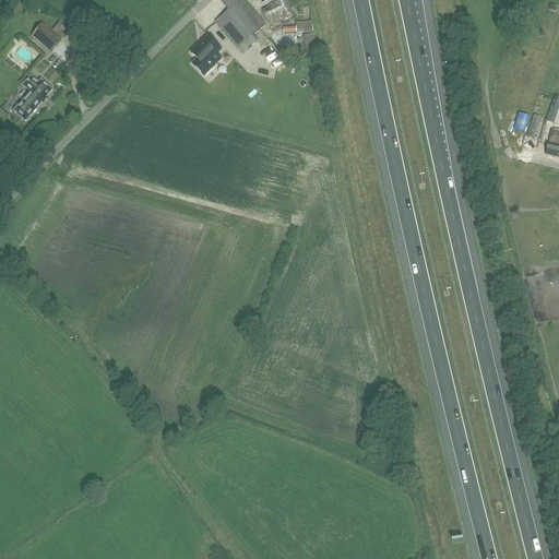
[(259,40),(254,35),(265,26),(244,0),(218,0),(228,11),(214,22),(241,55),(259,40)]
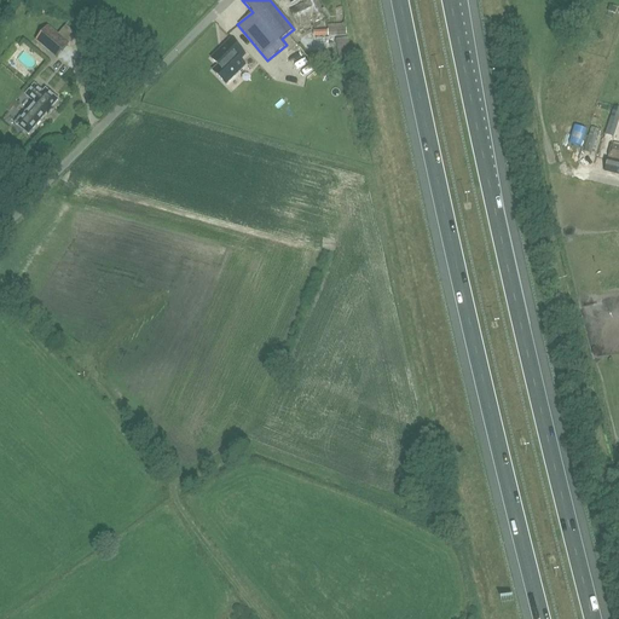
[(320,10),(316,0),(300,0),(302,4),(290,10),(299,27),(311,21),(312,23),(328,16),(324,9),(320,10)]
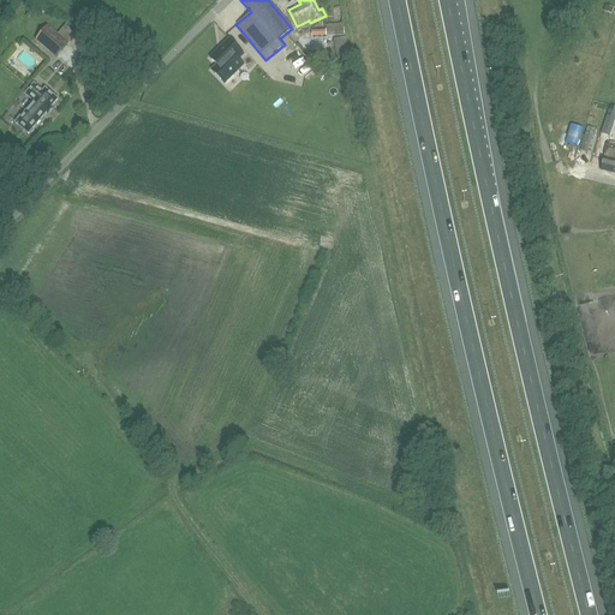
[(326,36),(344,35),(344,29),(341,29),(341,24),(326,25),(326,30),(311,31),(311,37),(326,36)]
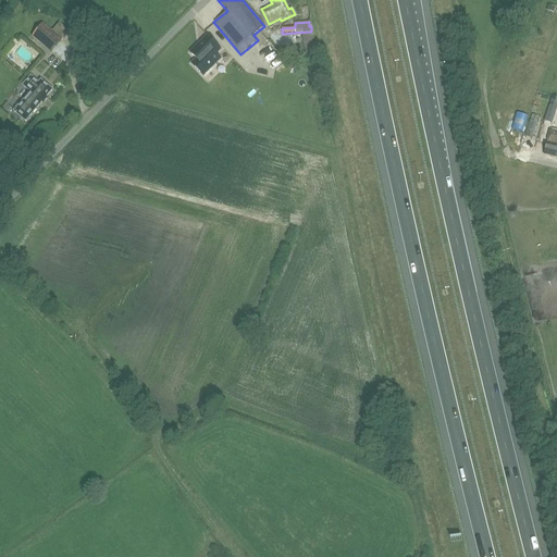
[(32,37),(50,52),(69,32),(59,24),(52,32),(42,23),(32,37)]
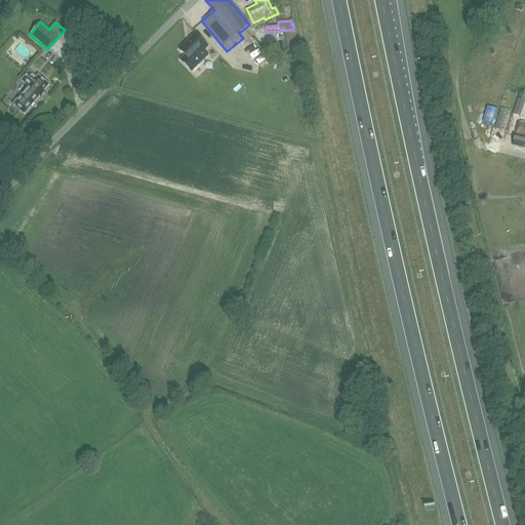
[(303,78),(294,32),(285,33),(292,80),(303,78)]
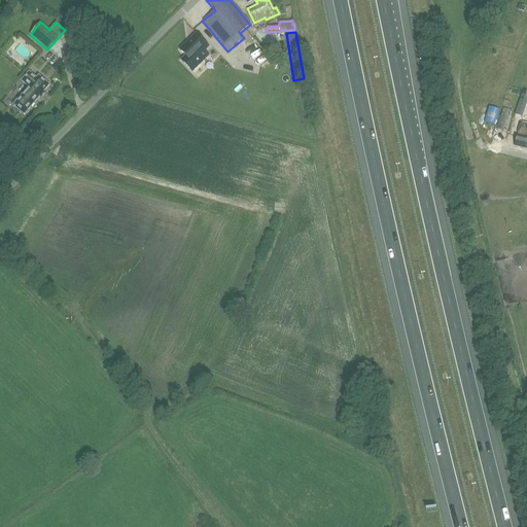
[(208,47),(196,34),(179,49),(185,56),(181,60),(192,71),(208,56),(204,51),(208,47)]
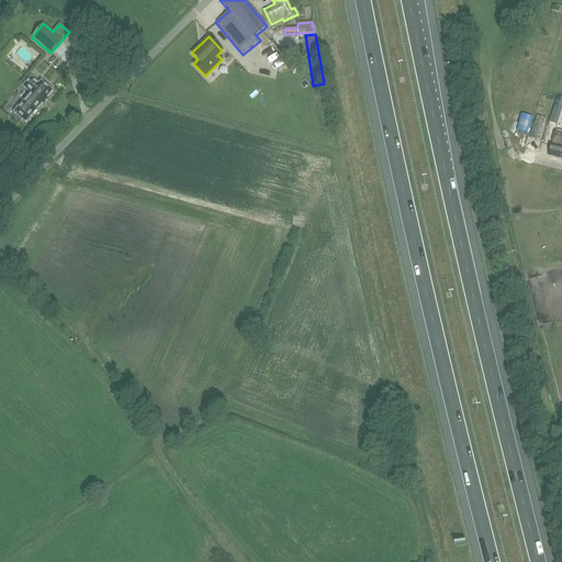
[(41,81),(38,85),(31,77),(23,86),(31,92),(20,105),(19,104),(13,111),(25,122),(52,91),(41,81)]
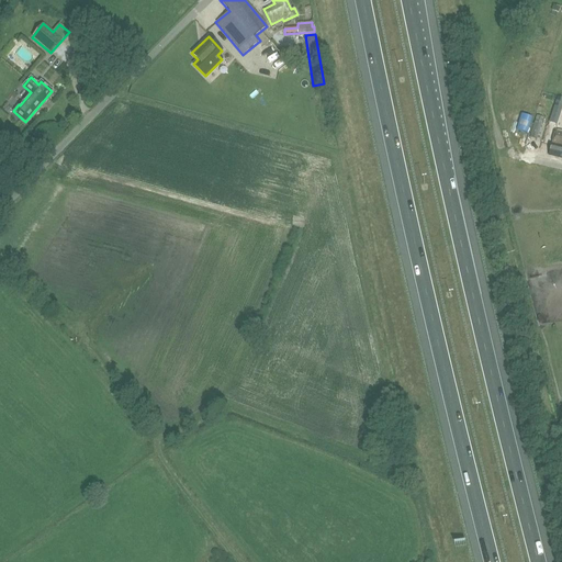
[(549,122),(557,124),(561,108),(561,98),(557,97),(549,122)]
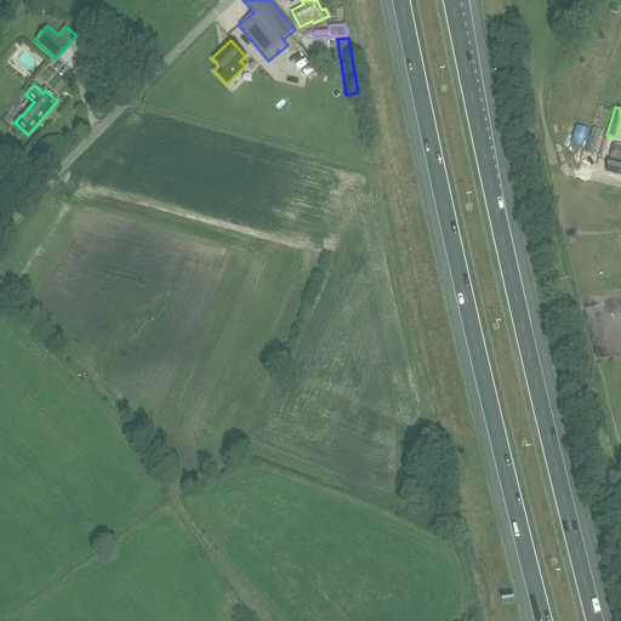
[(593,126),(585,152),(592,154),(600,129),(593,126)]
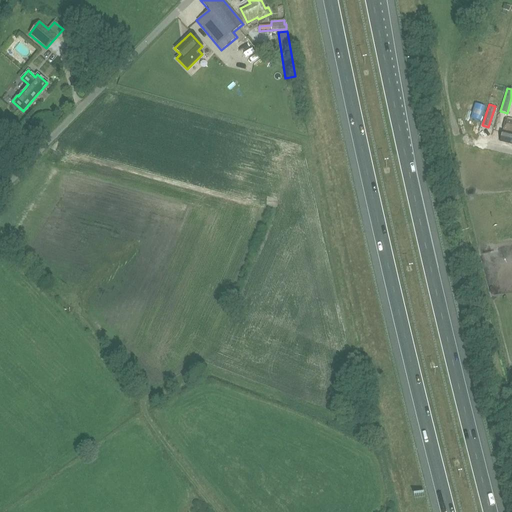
[(511,120),(505,119),(503,127),(511,129),(511,120)]
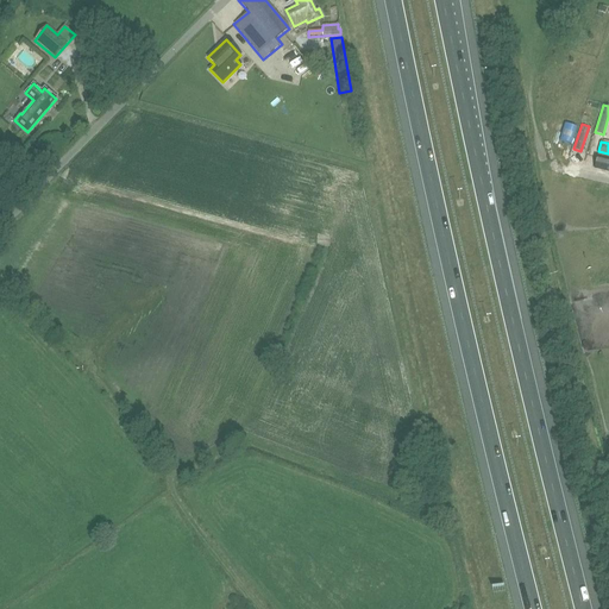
[(608,154),(598,151),(597,158),(595,167),(601,168),(600,168),(607,170),(607,174),(608,174),(608,154)]
